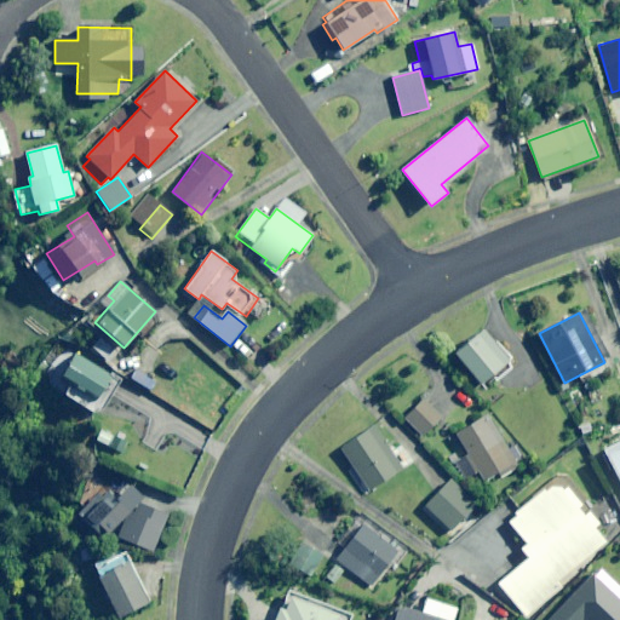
[(504,377),(515,366),(483,331),(455,355),(481,384),(498,369),(504,377)]
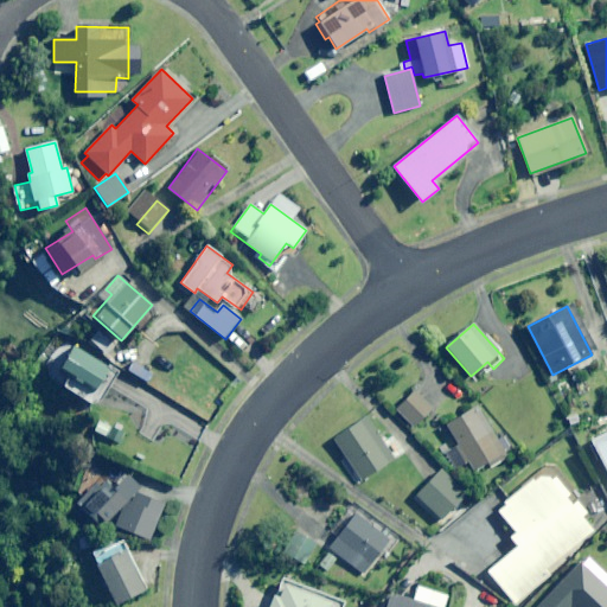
[(94,390),(108,370),(75,349),(61,369),(94,390)]
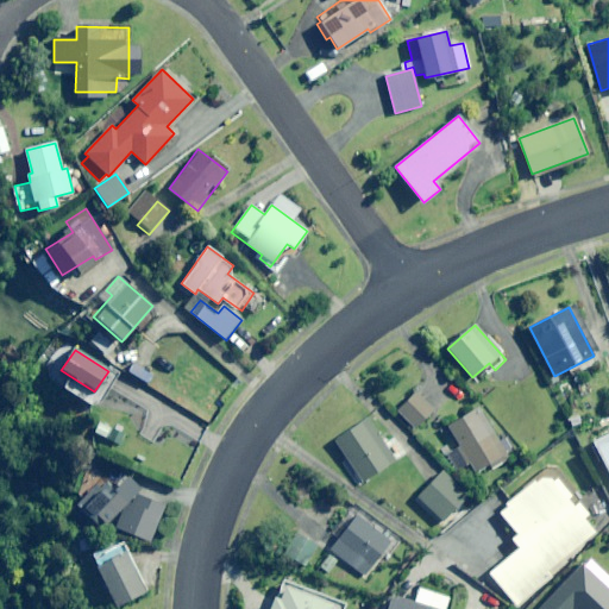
[(415,428),(435,409),(418,390),(397,409),(415,428)]
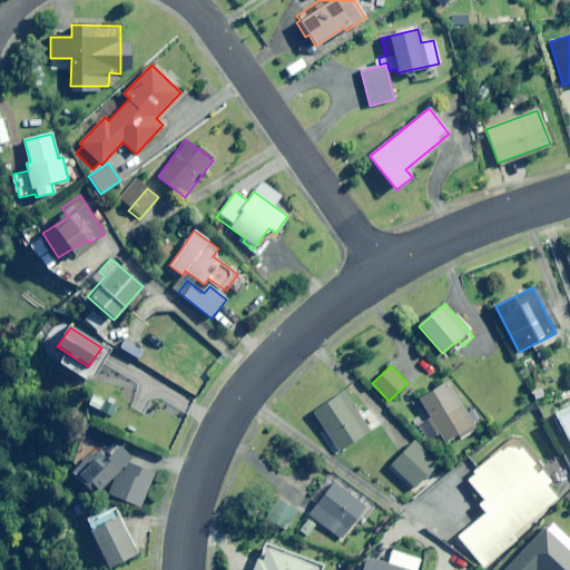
[(462,438),(477,429),(449,382),(420,399),(445,442),(460,433),(462,438)]
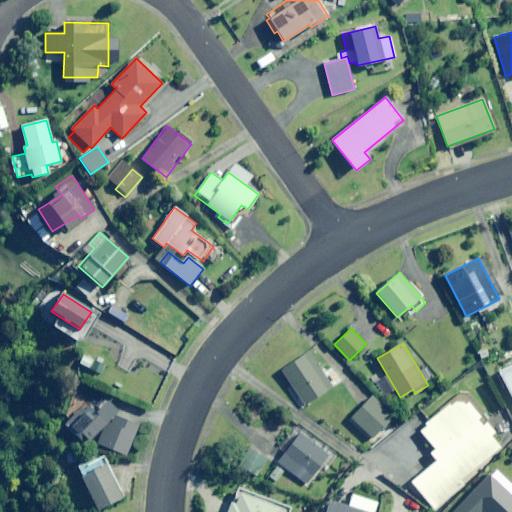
[(306,405),(334,386),(310,351),(283,370),(306,405)]
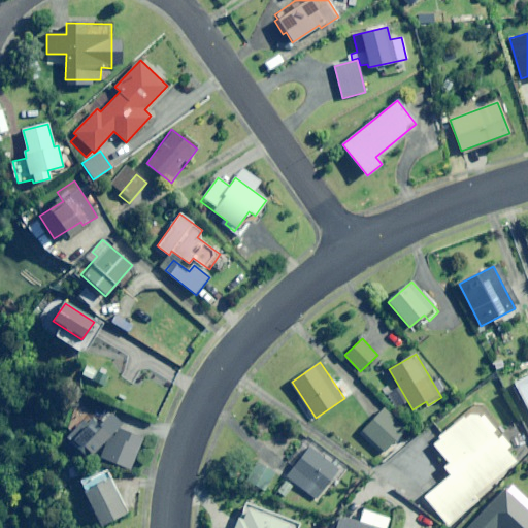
[(103,387),(108,377),(98,371),(93,380),(103,387)]
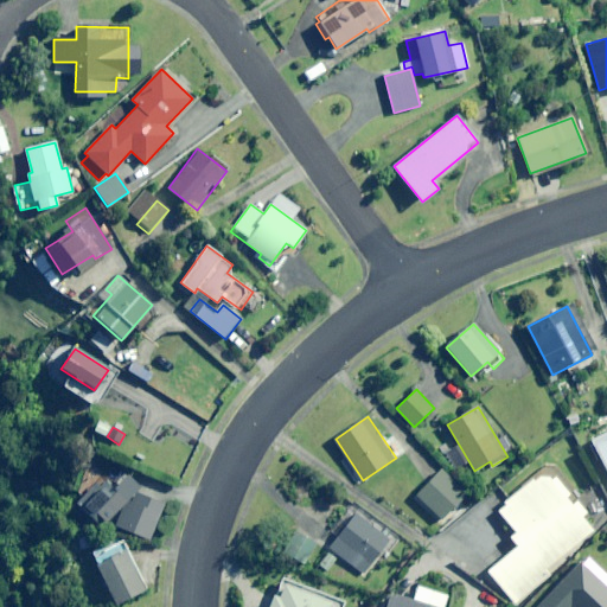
[(606,433),(590,442),(606,472),(606,433)]
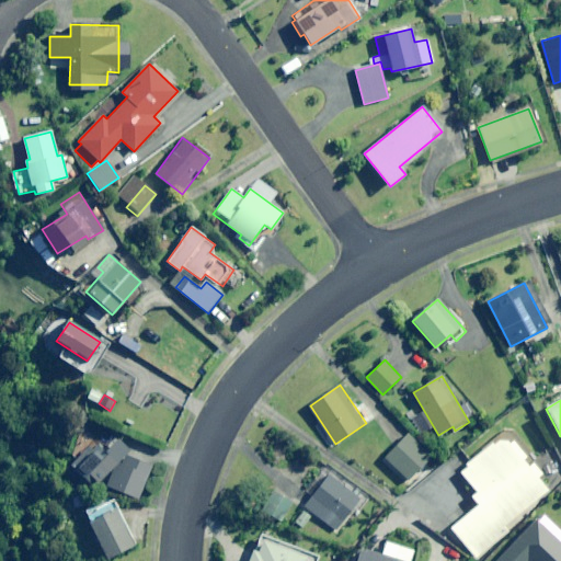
[(546,487),(550,483),(533,462),(537,458),(511,427),(459,471),(477,492),(471,496),(478,504),(450,528),(477,559),(510,531),(505,526),(548,490),(546,487)]
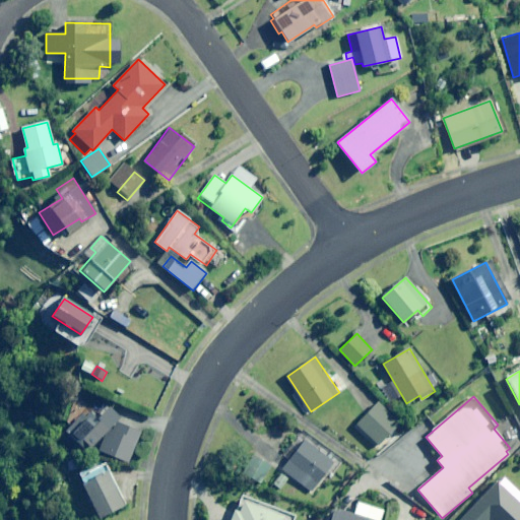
[(68,431),(88,450),(119,417),(99,398),(68,431)]
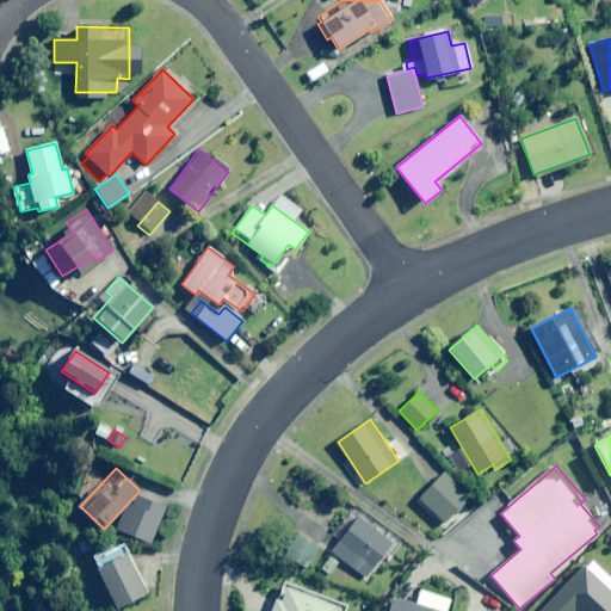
[(446,523),(470,498),(444,473),(420,498),(446,523)]
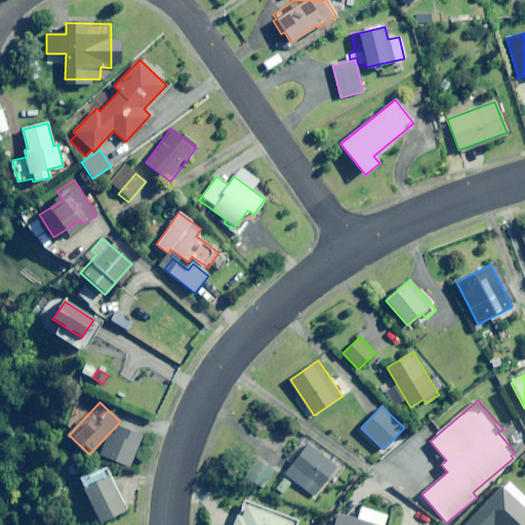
[(129,469),(143,437),(120,427),(97,454),(129,469)]
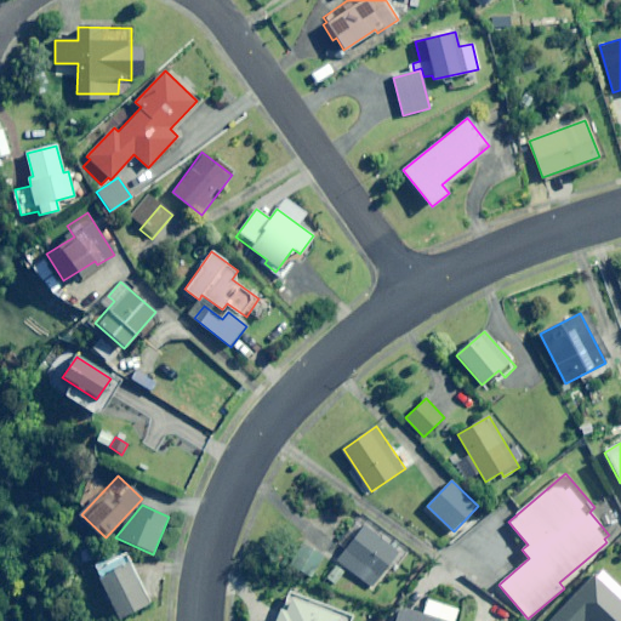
[(374,585),(399,552),(364,525),(339,559),(374,585)]
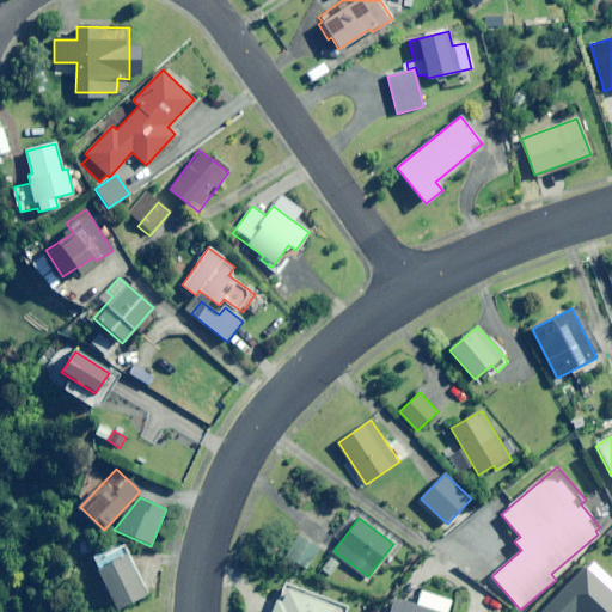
[(312,561),(319,548),(298,537),(291,550),(312,561)]
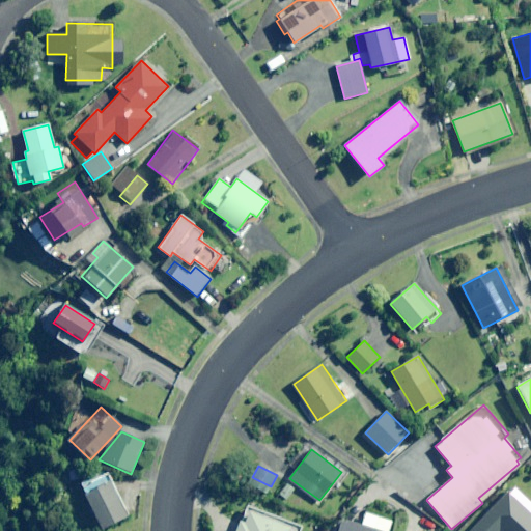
[(101,529),(129,514),(107,472),(88,481),(93,490),(84,495),(101,529)]
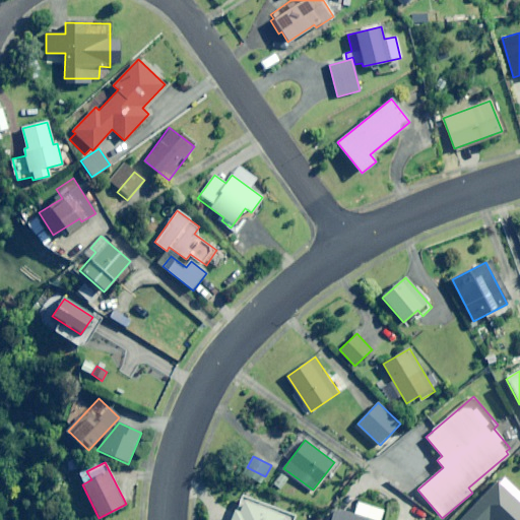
[(237,478),(240,469),(221,463),(218,472),(237,478)]
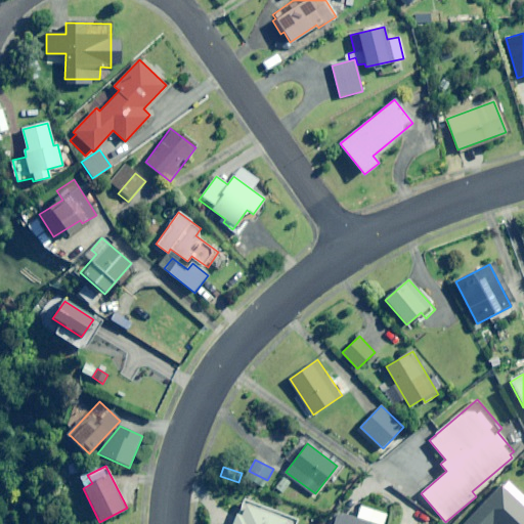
[(523,523),(523,497),(505,479),(460,523),(492,523),(493,523),(523,523)]
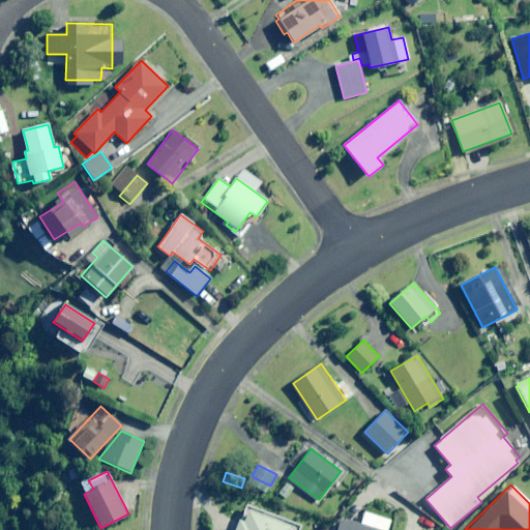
[(299,529),(302,525),(249,506),(240,529),(299,529)]
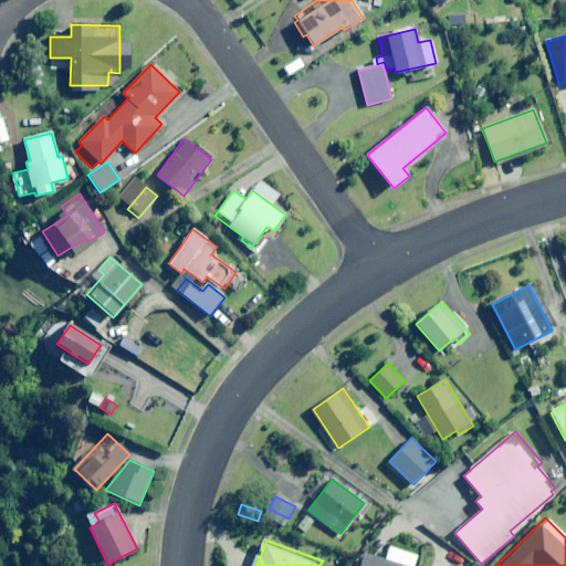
[(405,565),(360,553),(356,565),(405,565)]
